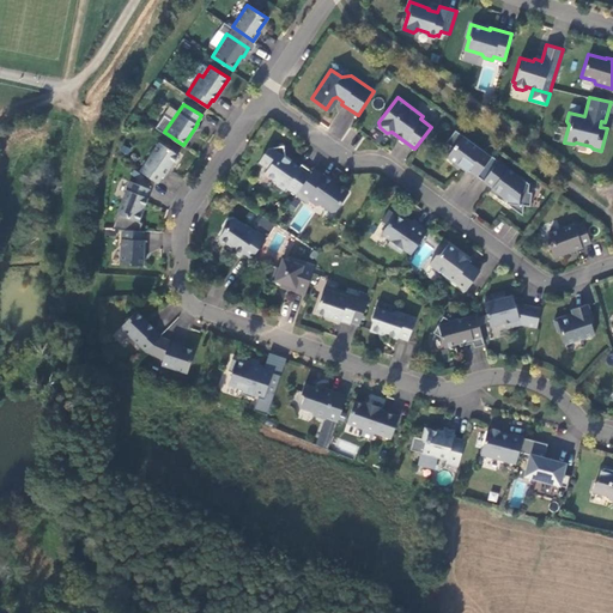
[(491,156),(455,129),(445,141),(453,147),(447,156),(457,164),(459,162),(461,164),(460,167),(467,171),(468,169),(477,175),(487,162),(491,156)]
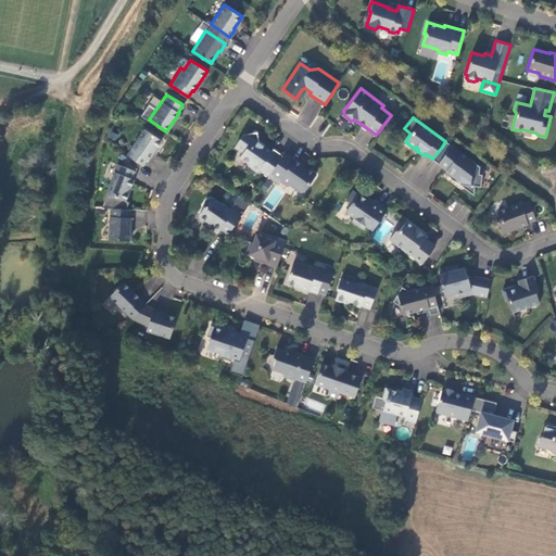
[(143,128),(126,154),(128,155),(142,164),(147,158),(148,159),(161,139),(143,128)]
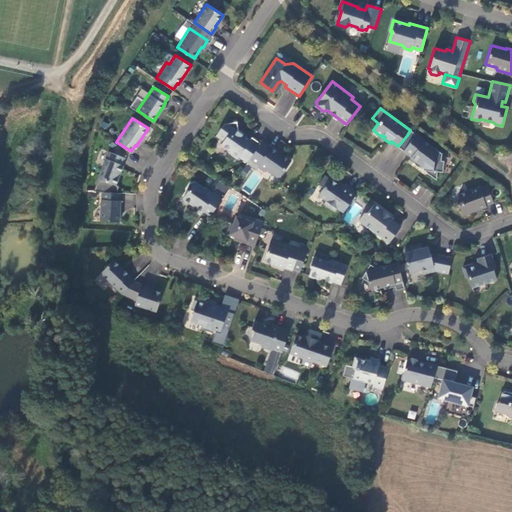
[(237,121),(224,123),(216,135),(224,140),(221,144),(230,150),(231,153),(237,158),(239,156),(247,162),(260,143),(252,137),(250,139),(238,131),(237,121)]
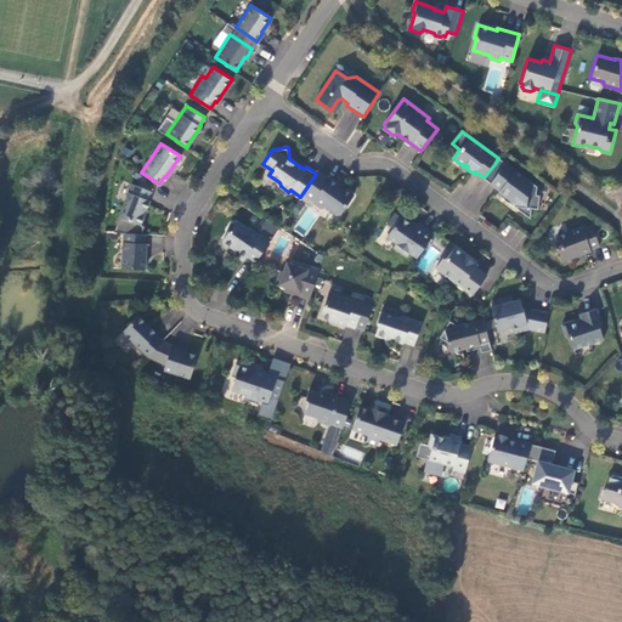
[(530,218),(531,208),(537,209),(539,194),(536,194),(537,186),(498,158),(495,164),(501,169),(490,182),(499,190),(498,191),(513,202),(513,205),(519,205),(519,210),(530,218)]
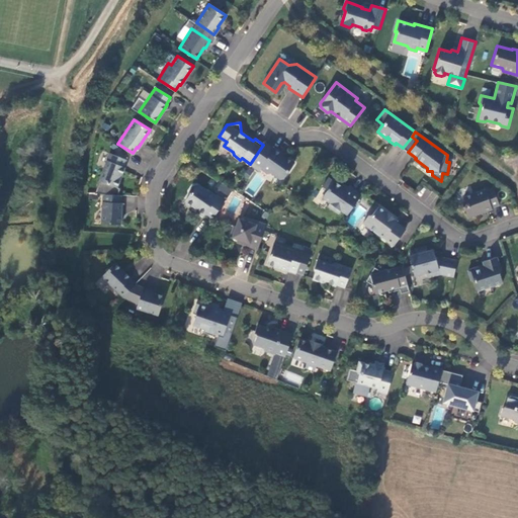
[(403,148),(403,149),(408,152),(417,141),(412,137),(403,148)]
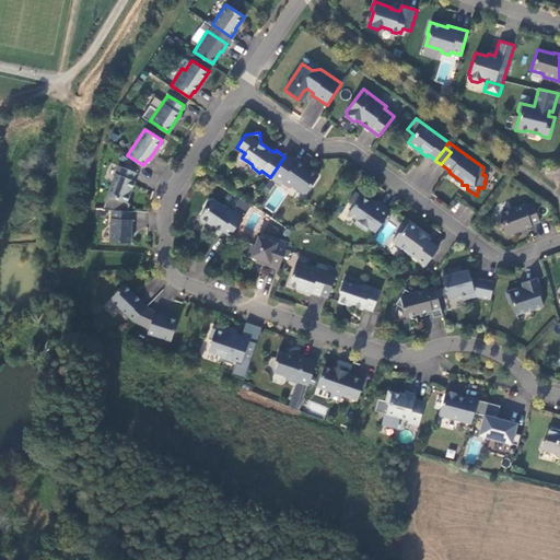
[(318,175),(304,166),(305,165),(296,159),(295,160),(287,153),(284,156),(270,177),(280,184),(282,182),(290,187),(294,186),(303,193),(306,193),(318,175)]
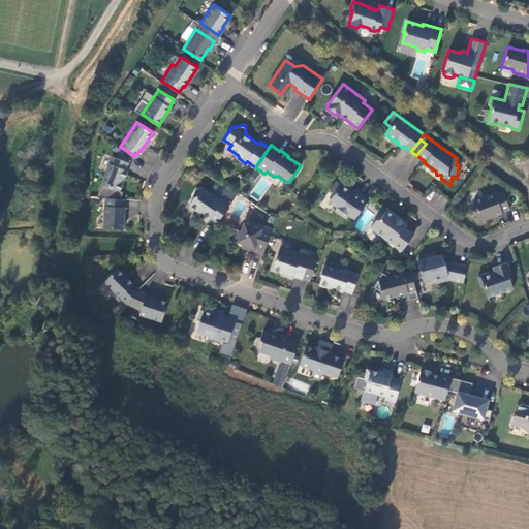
[(116,157),(114,156),(103,184),(121,191),(127,176),(129,170),(128,169),(130,163),(116,157)]
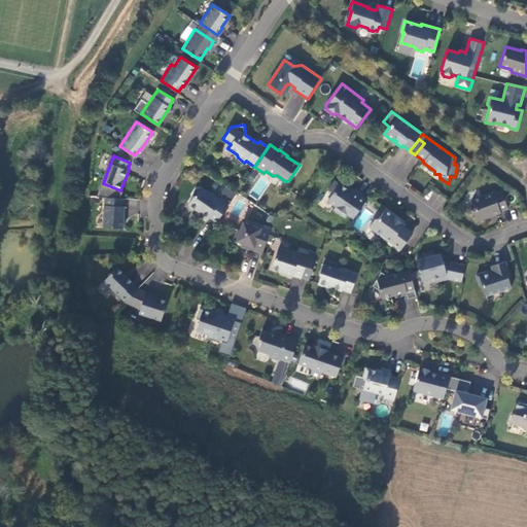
[(327,201),(336,206),(332,209),(344,217),(346,214),(353,218),(363,203),(367,197),(355,187),(352,191),(335,179),(327,189),(332,192),(327,201)]
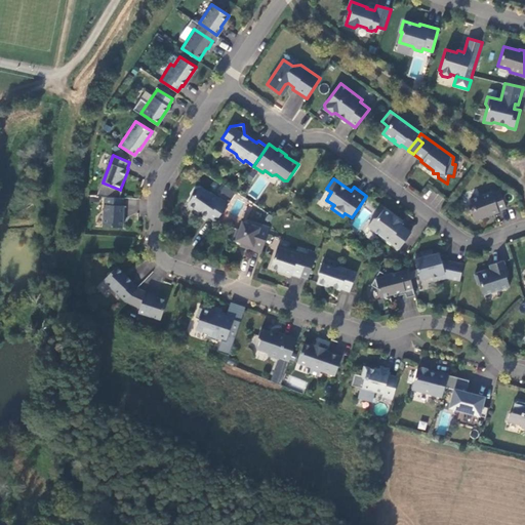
[(206,216),(213,221),(214,221),(228,203),(227,202),(219,197),(218,198),(209,192),(209,193),(199,186),(195,186),(192,191),(192,195),(187,202),(188,205),(192,208),(196,208),(199,210),(198,212),(206,217),(206,216)]
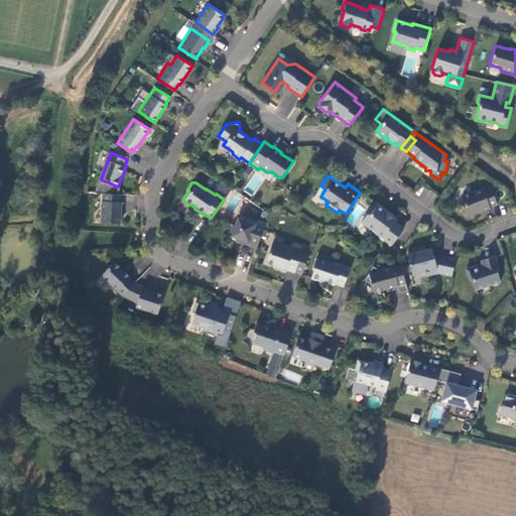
[(483,187),(462,196),(464,203),(463,207),(466,216),(490,208),(489,207),(497,204),(491,186),(483,189),(483,187)]
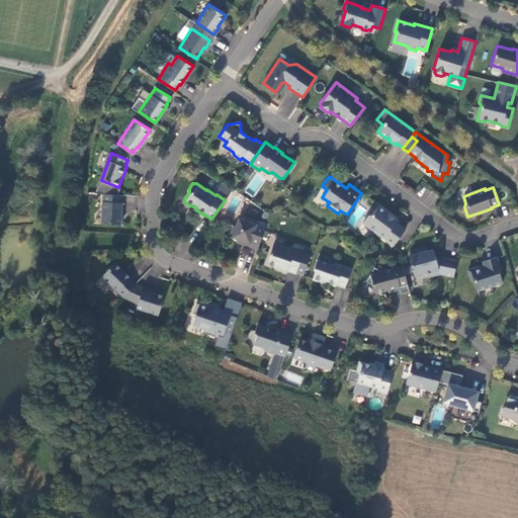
[(123,195),(104,194),(103,222),(122,224),(123,201),(122,201),(123,195)]
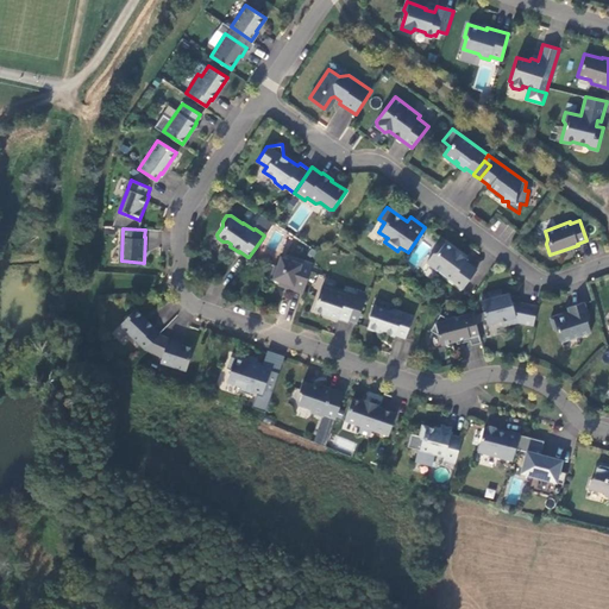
[(432,255),(425,264),(460,290),(475,271),(464,263),(465,261),(456,253),(454,256),(451,253),(451,250),(443,244),(435,255),(432,255)]
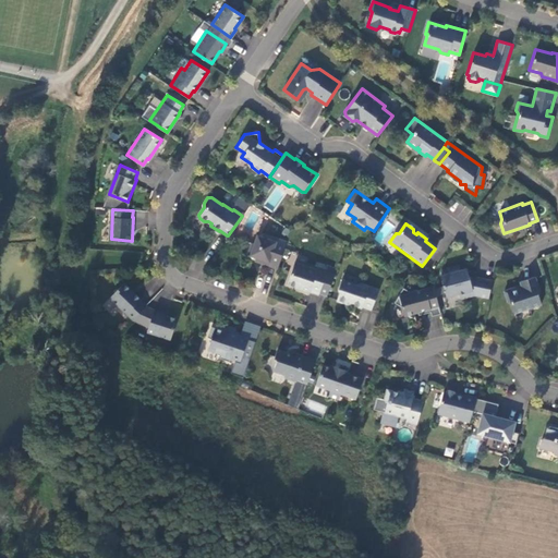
[(257,263),(276,269),(286,242),(284,242),(270,237),(265,239),(255,235),(252,244),(250,243),(245,255),(258,259),(257,263)]
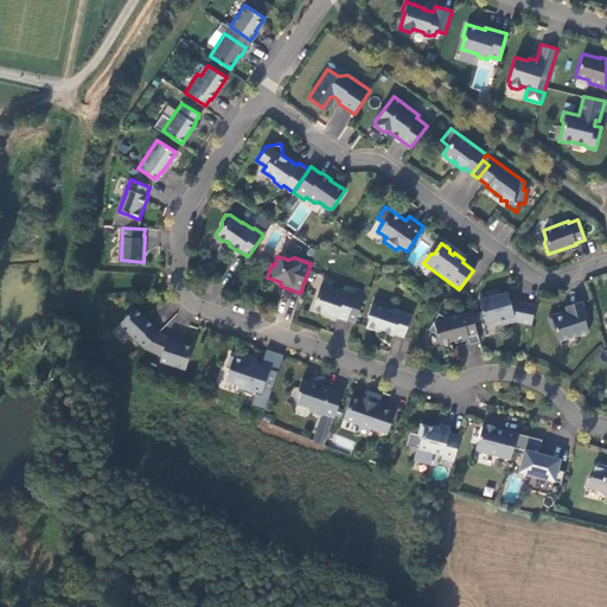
[(342,294),(318,286),(310,310),(325,314),(324,315),(334,319),(334,318),(344,321),(353,294),(343,291),(342,294)]
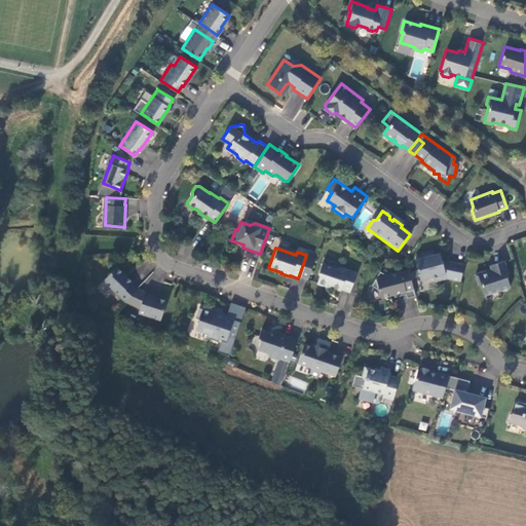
[(415,259),(420,279),(433,275),(434,280),(446,277),(460,280),(463,264),(449,261),(442,262),(440,253),(431,255),(430,251),(433,250),(431,249),(421,252),(422,257),(415,259)]
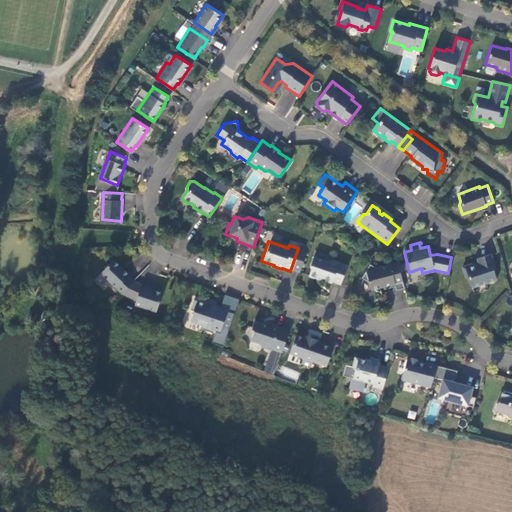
[(491,253),(476,258),(478,263),(473,265),(473,263),(462,266),(465,277),(468,276),(471,287),(496,279),(493,268),(495,267),(491,253)]
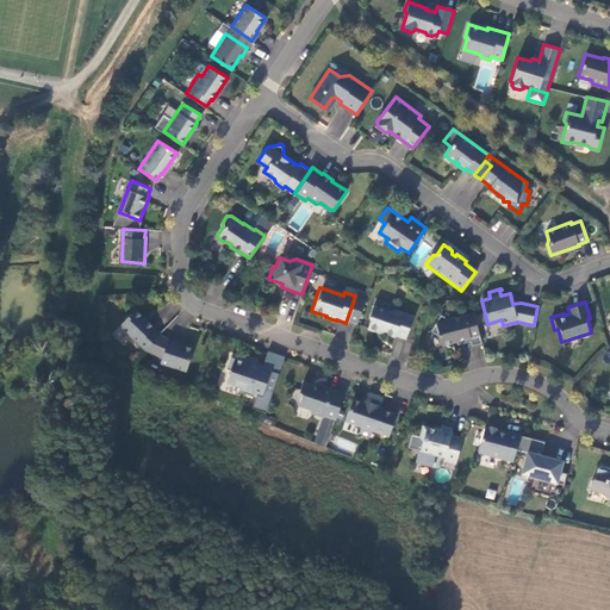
[(388,311),(373,306),(368,318),(371,321),(367,329),(377,332),(377,331),(394,337),(394,336),(405,340),(412,317),(392,310),(388,311)]
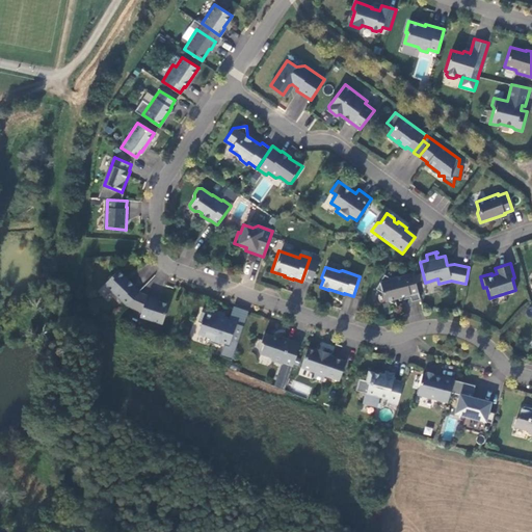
[(104,283),(126,303),(138,290),(132,285),(133,284),(117,268),(104,283)]
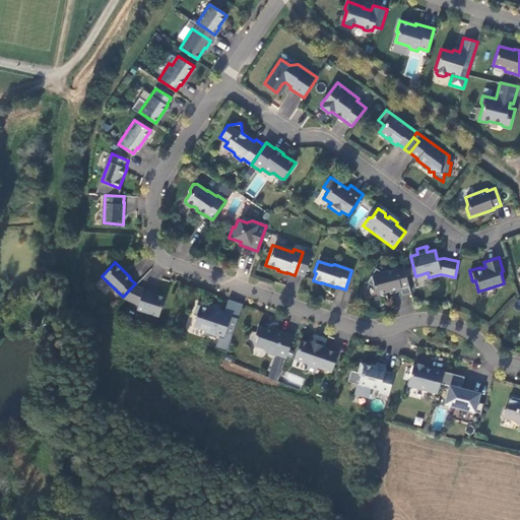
[(390,293),(390,295),(401,291),(402,295),(410,293),(404,267),(383,273),(376,269),(368,282),(375,286),(377,296),(390,293)]
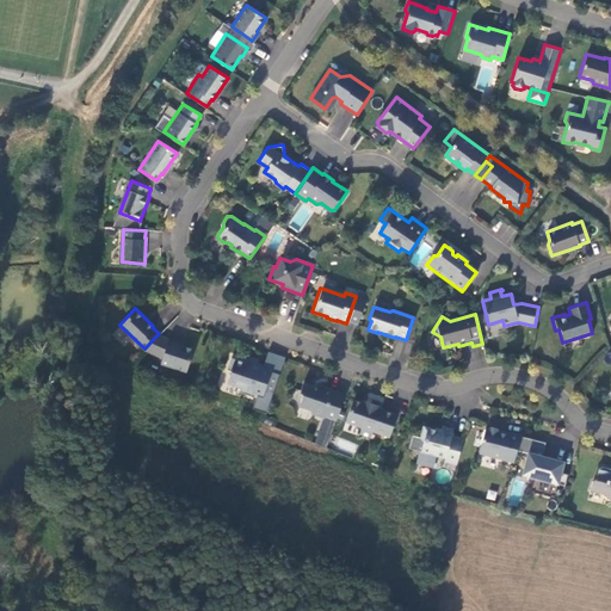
[(159,333),(144,349),(161,356),(168,338),(159,333)]
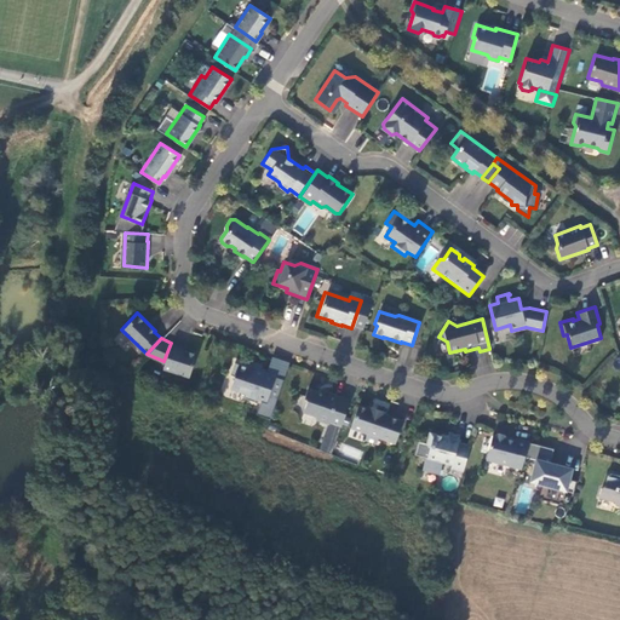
[(162,367),(188,375),(196,352),(179,348),(181,346),(171,343),(164,361),(162,367)]
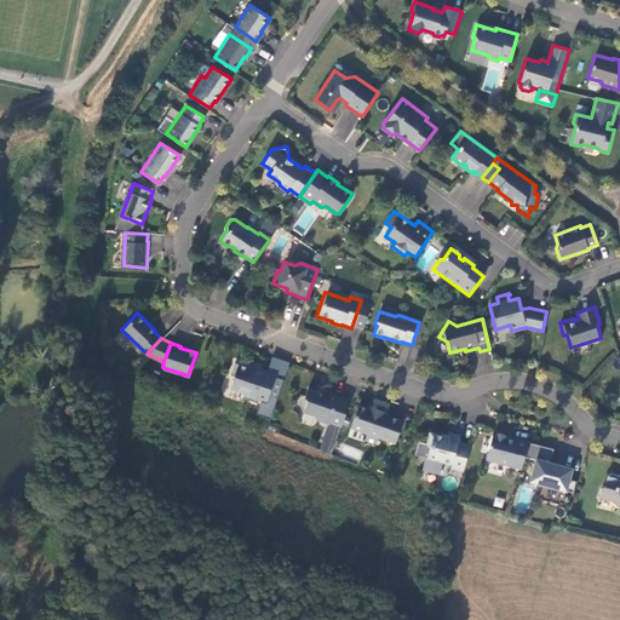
[(265,401),(274,375),(264,372),(265,368),(254,365),(253,368),(234,361),(230,373),(234,374),(230,386),(245,392),(244,396),(253,400),(254,397),(265,401)]
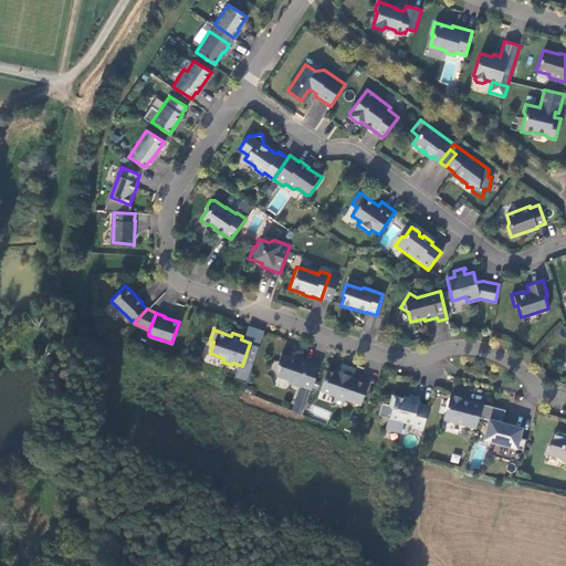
[(310,390),(318,366),(307,363),(307,362),(294,356),(291,358),(280,354),(276,363),(279,366),(275,376),(285,380),(287,384),(299,387),(299,386),(310,390)]
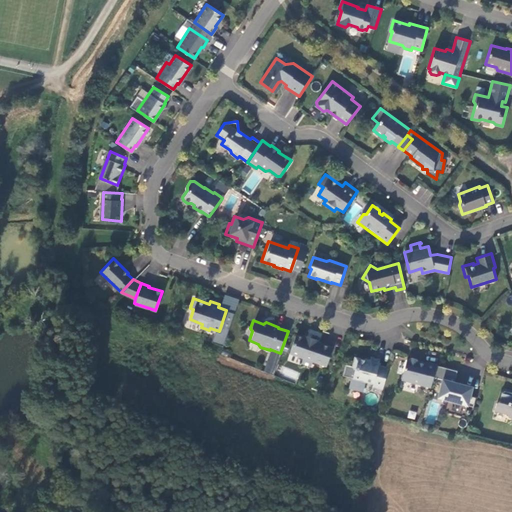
[(318,342),(303,336),(303,338),(295,336),(288,354),(302,359),(300,365),(309,368),(311,362),(325,367),(332,348),(318,344),(318,342)]
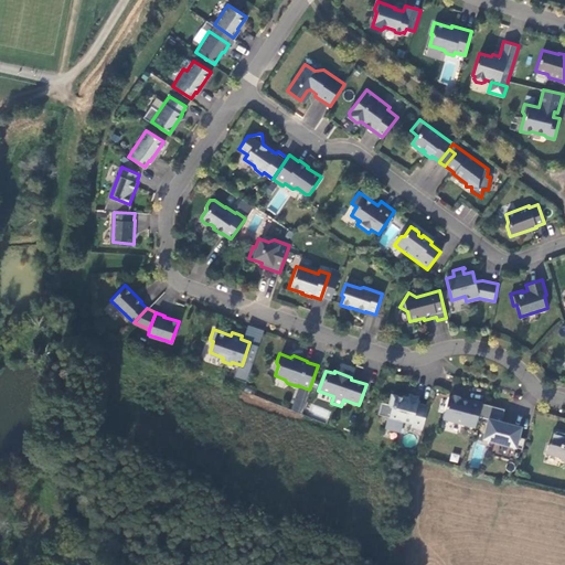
[(422,428),(428,405),(417,402),(419,396),(408,393),(407,397),(392,393),(388,404),(392,405),(390,416),(411,422),(411,425),(422,428)]
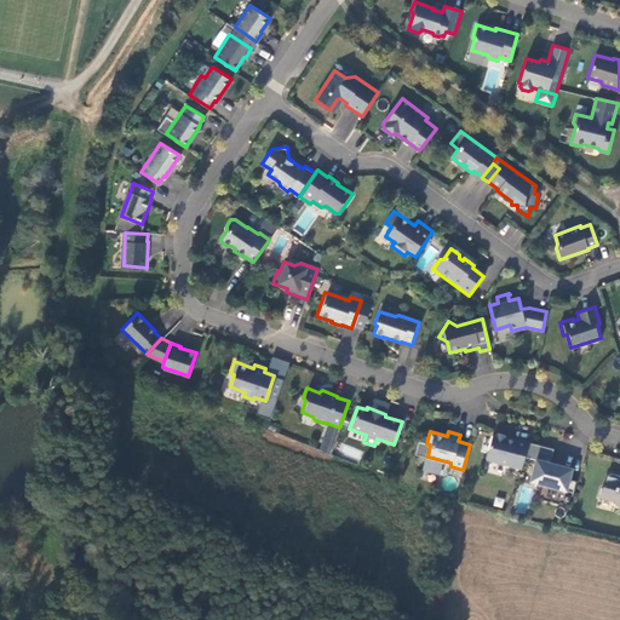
[(528,441),(516,437),(515,440),(506,437),(504,434),(498,432),(494,435),(492,434),(486,459),(521,468),(523,460),(528,442),(528,441)]
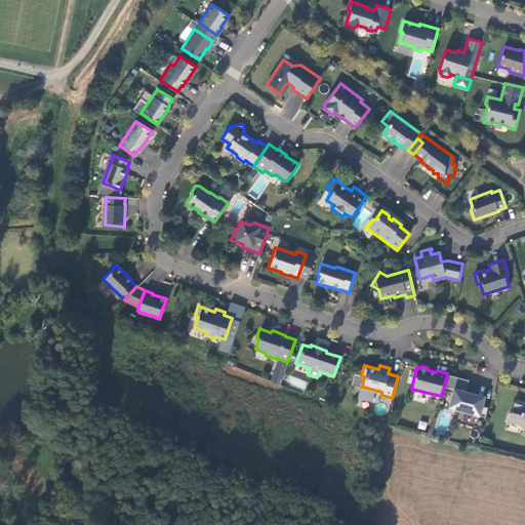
[(469,379),(447,374),(443,390),(451,392),(450,396),(446,409),(451,411),(456,412),(455,421),(476,427),(479,415),(484,416),(487,407),(482,405),(484,396),(482,396),(466,391),(469,379)]
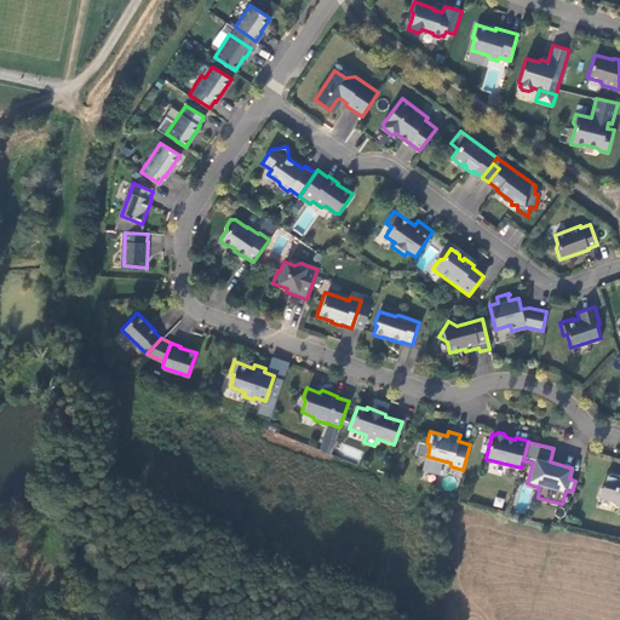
[(339,453),(360,461),(363,452),(343,443),(339,453)]
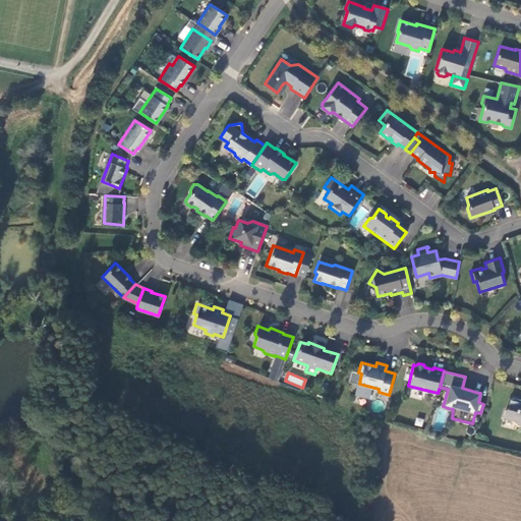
[(520,401),(520,402),(520,400),(520,399),(513,397),(510,399),(508,408),(505,409),(503,417),(515,420),(517,423),(520,424),(520,401)]
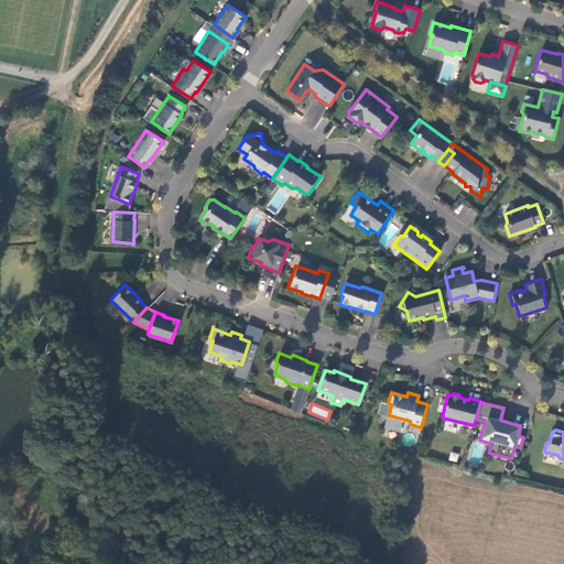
All buildings are outlined.
